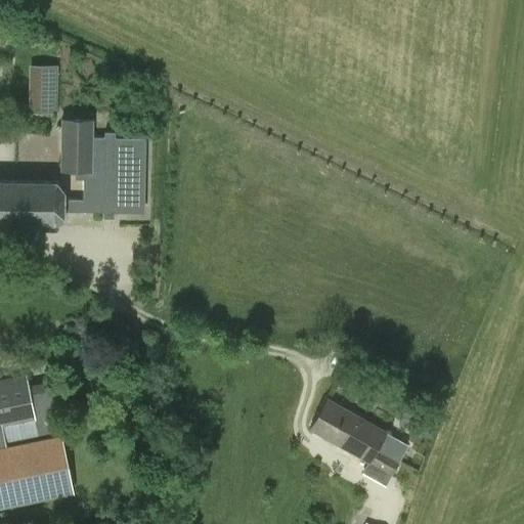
[(42,115),(57,117),(59,94),(44,92),(42,115)]
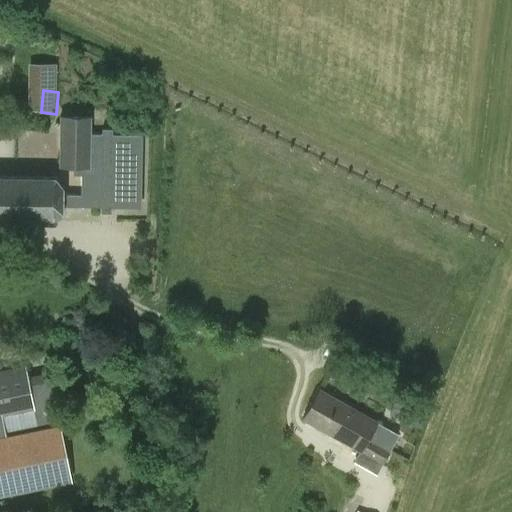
[(80,196),(62,196),(62,188),(55,178),(0,177),(0,222),(53,224),(62,213),(62,207),(99,207),(99,213),(109,213),(109,207),(122,208),(141,207),(142,134),(112,135),(112,129),(102,129),(102,135),(90,135),(90,117),(59,117),(58,167),(73,167),(72,176),(80,176),(80,196)]
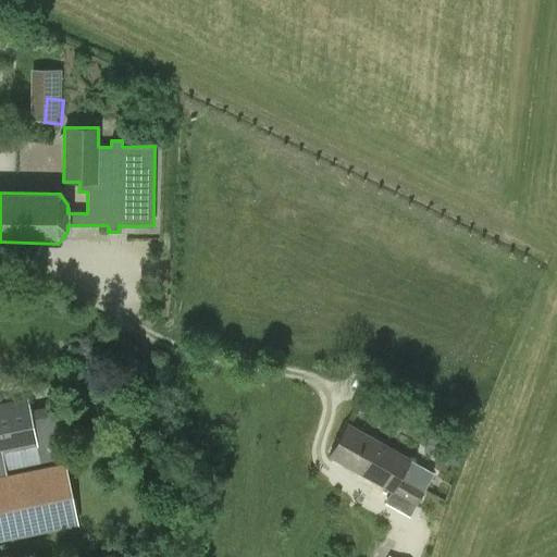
[(0,540),(78,524),(65,462),(7,474),(2,454),(38,446),(27,398),(0,403),(0,540)]
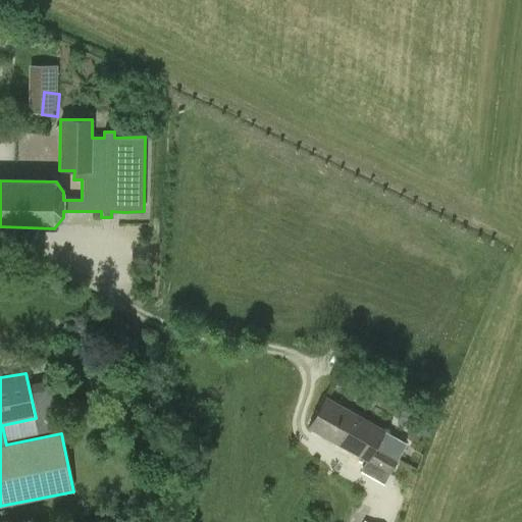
[(337,445),(355,413),(325,397),(306,427),(337,445)]
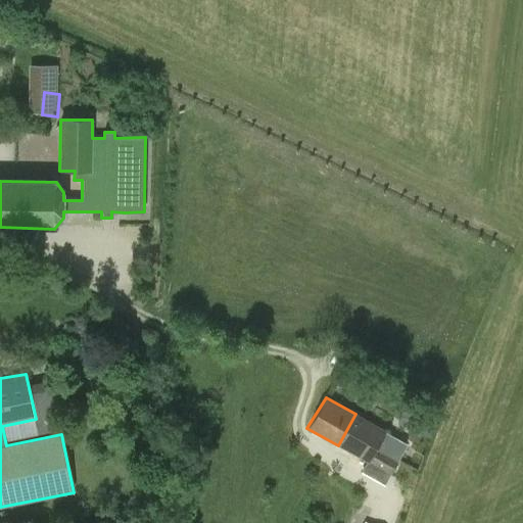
[(385,431),(355,414),(338,445),(366,461),(367,460),(390,474),(408,444),(385,431)]
